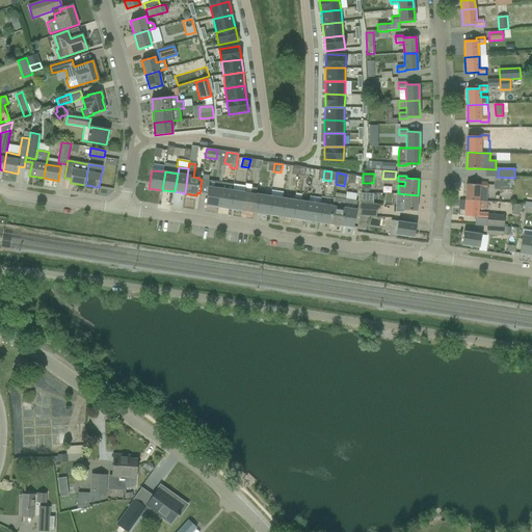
[(494,190),(509,190),(509,185),(513,186),(514,178),(507,178),(494,177),(493,183),(494,183),(494,190)]
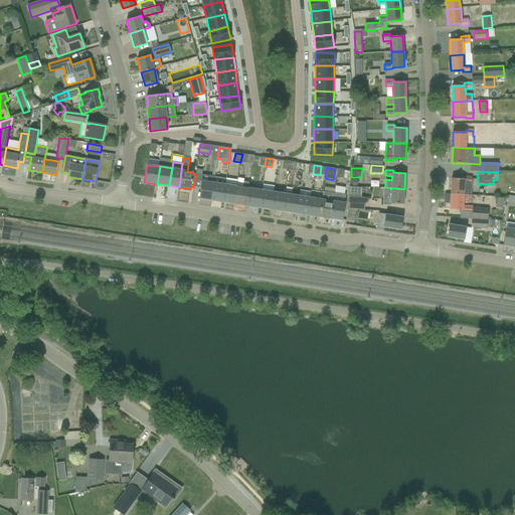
[(199,198),(210,200),(214,177),(208,176),(207,181),(202,180),(202,175),(195,174),(193,187),(201,188),(199,198)]
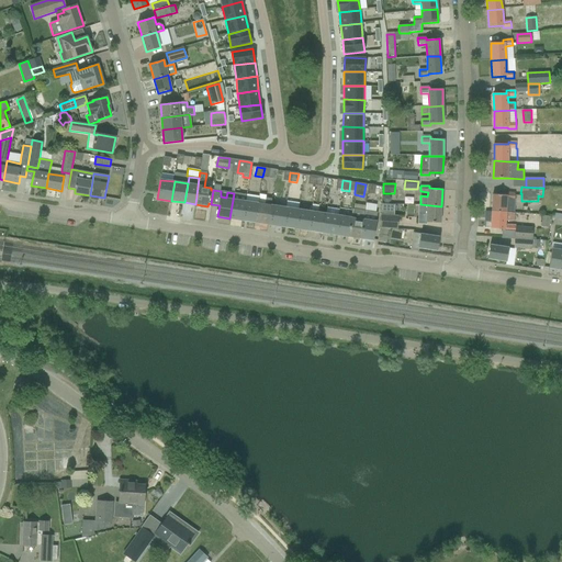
[(492,211),(514,213),(515,200),(515,193),(506,192),(506,195),(493,194),(492,211)]
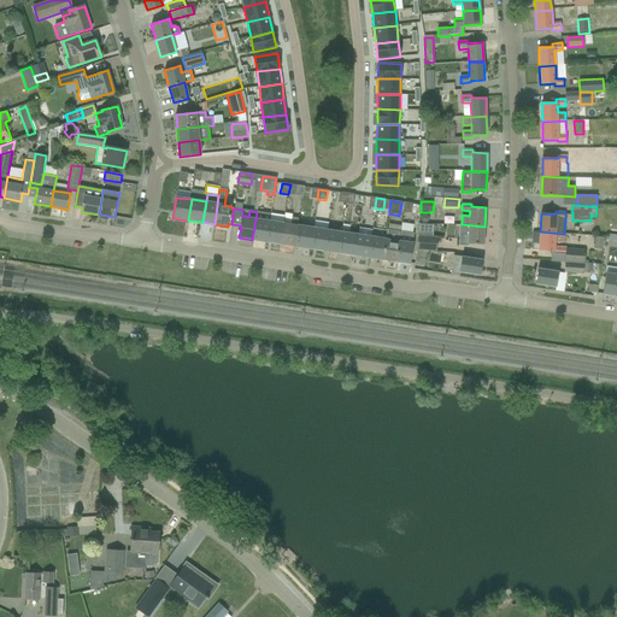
[(252,240),(266,242),(270,213),(257,212),(252,240)]
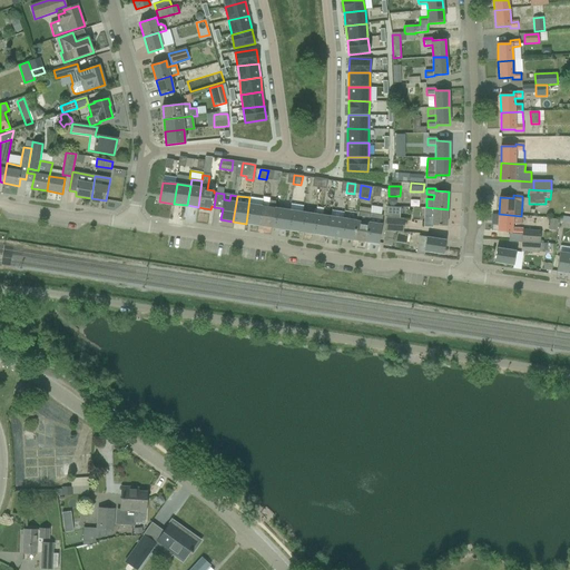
[(259,225),(273,227),(275,208),(274,208),(275,203),(269,202),(268,207),(263,207),(259,225)]
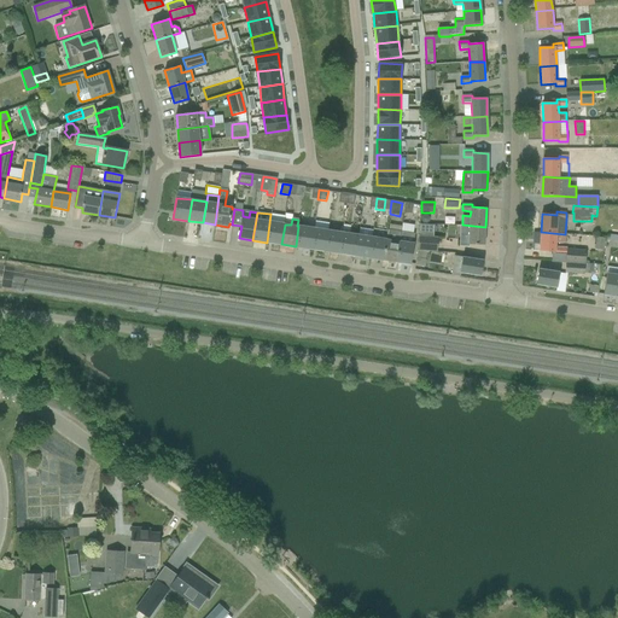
[(267,243),(281,244),(285,225),(269,222),(267,243)]
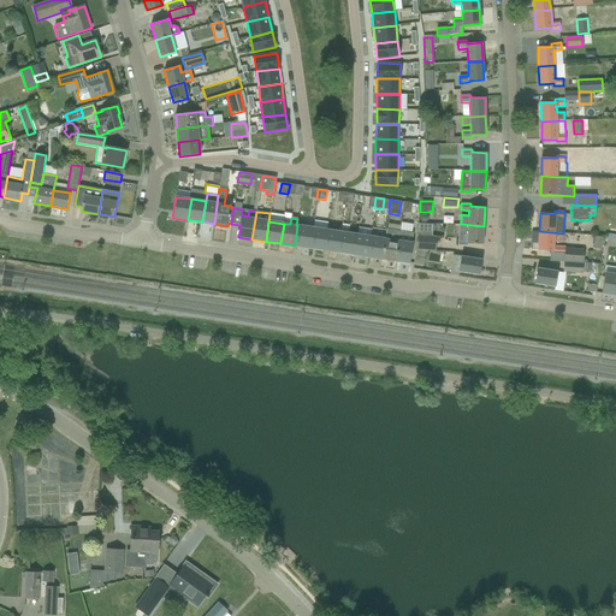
[(426,250),(436,252),(437,237),(425,236),(426,224),(418,224),(415,250),(426,250)]
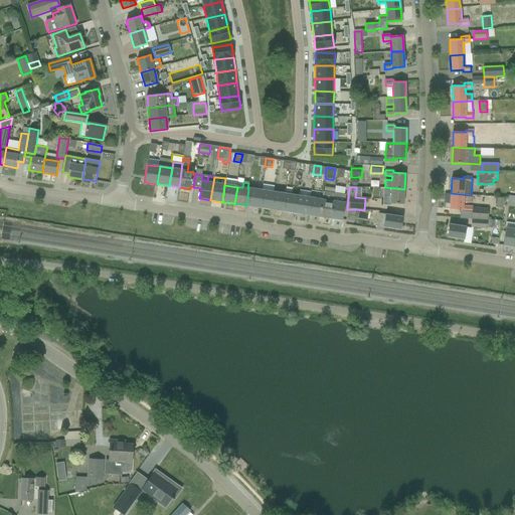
[(383,205),(391,206),(391,203),(403,204),(404,189),(385,187),(385,188),(383,187),(383,196),(390,196),(390,199),(383,199),(383,205)]
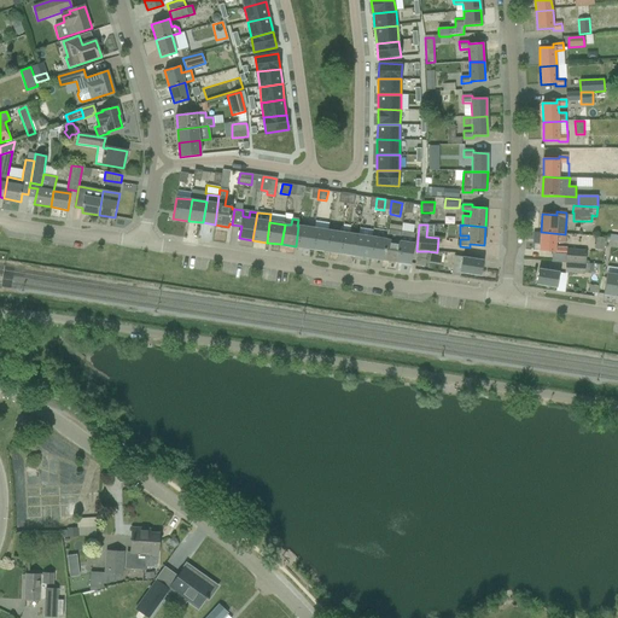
[(296,246),(310,249),(313,228),(298,226),(296,246)]
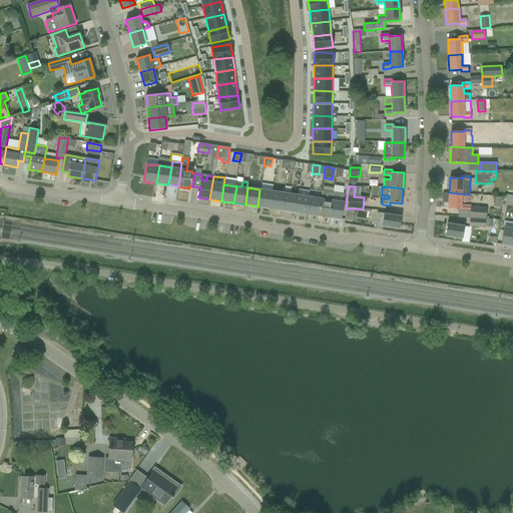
[(258,206),(270,208),(272,191),(260,189),(258,206)]
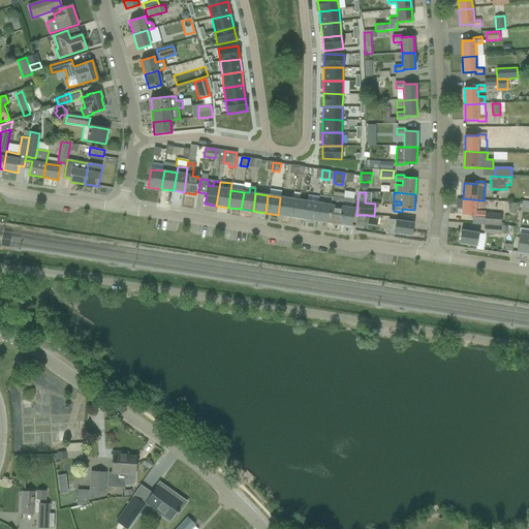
[(328,222),(340,224),(343,198),(332,196),(330,206),(328,222)]
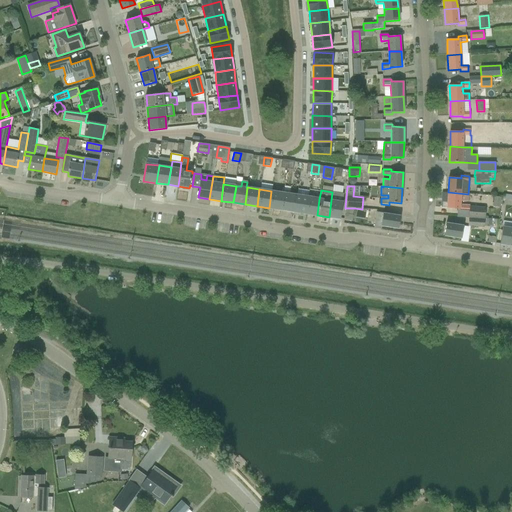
[(269,208),(281,210),(283,193),(271,191),(269,208)]
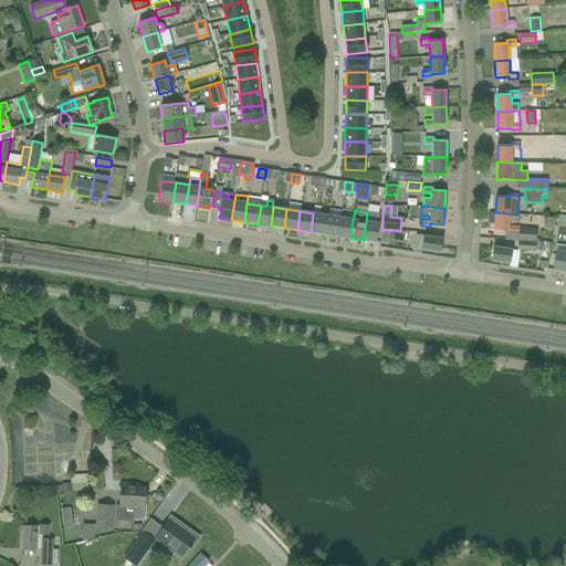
[(364,240),(376,242),(379,223),(380,215),(367,212),(364,240)]
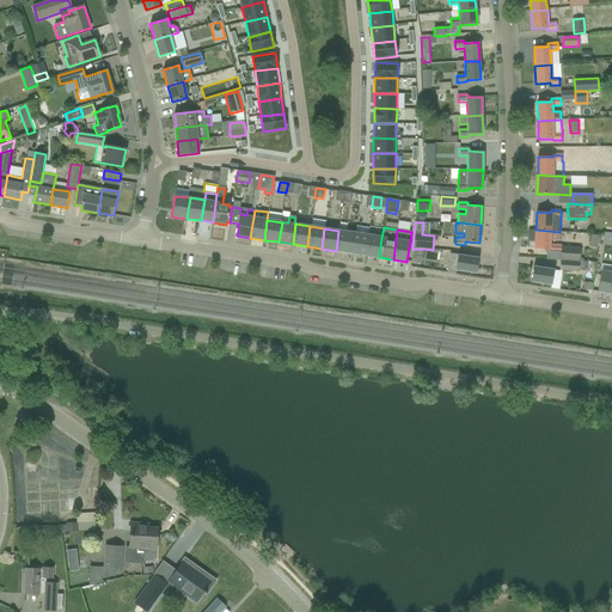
[(560,232),(536,230),(534,249),(549,249),(549,252),(558,252),(560,245),(550,245),(551,240),(560,242),(560,232)]
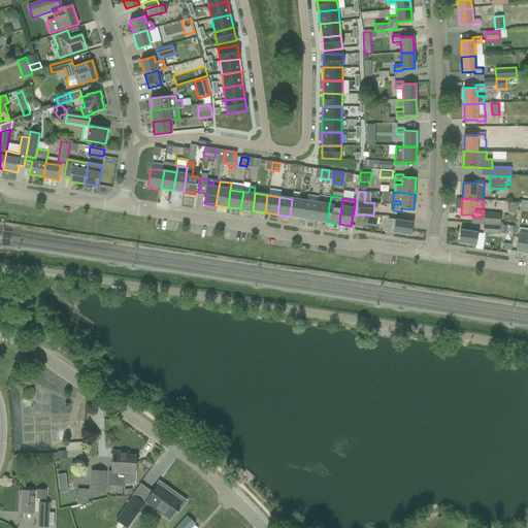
[(292,199),(290,217),(299,218),(302,219),(304,201),(303,201),(292,199)]
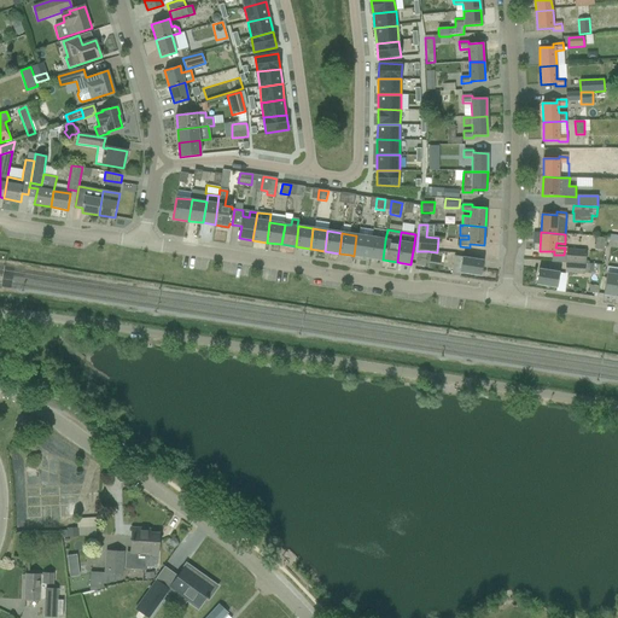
[(356,235),(354,256),(368,258),(371,238),(356,235)]
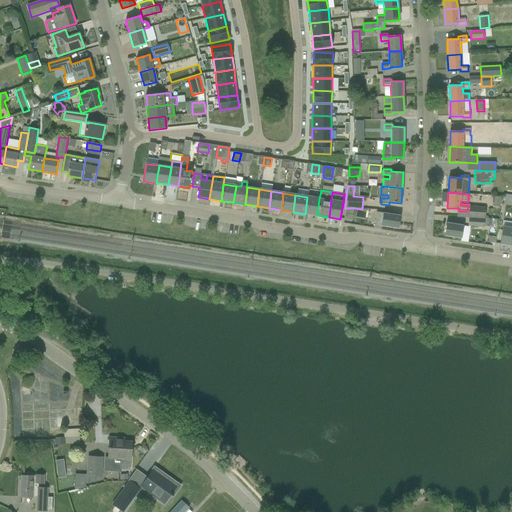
[(494,196),(493,207),(500,207),(501,197),(494,196)]
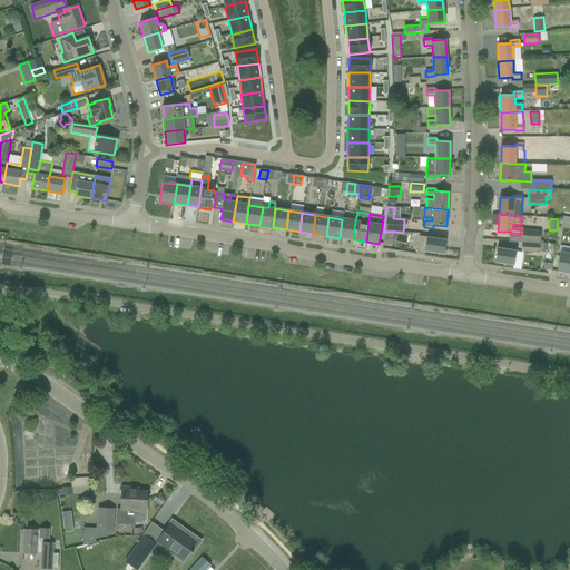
[(340,238),(353,239),(355,222),(343,219),(342,219),(340,238)]
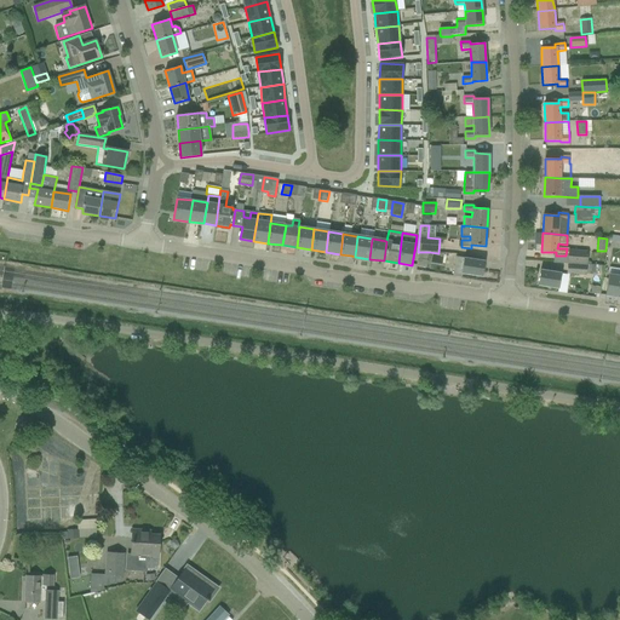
[(568,263),(586,265),(587,252),(587,251),(569,250),(568,257),(568,263)]
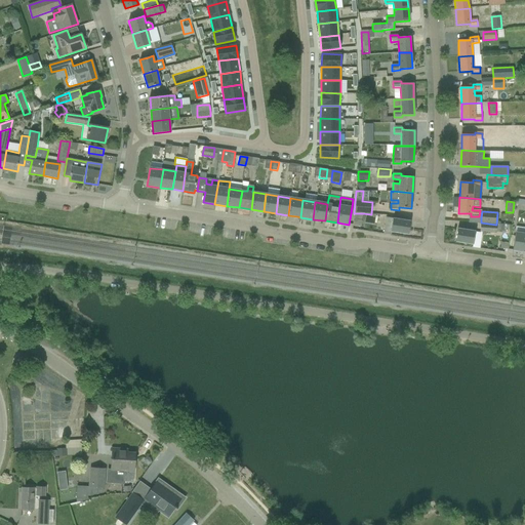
[(353,226),(361,227),(362,220),(361,220),(363,213),(354,213),(354,219),(353,226)]
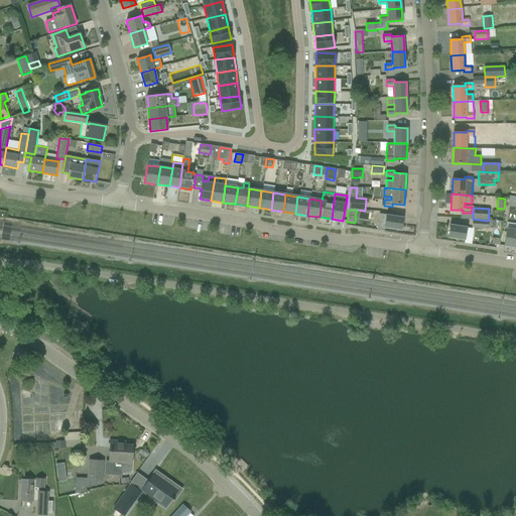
[(384,227),(401,230),(403,218),(386,215),(386,216),(380,215),(378,226),(384,227)]
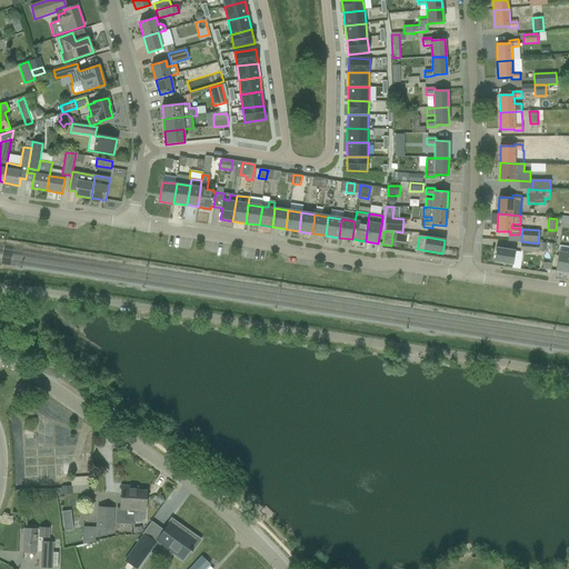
[(538,243),(521,241),(520,251),(538,252),(538,251),(541,252),(542,243),(538,243)]
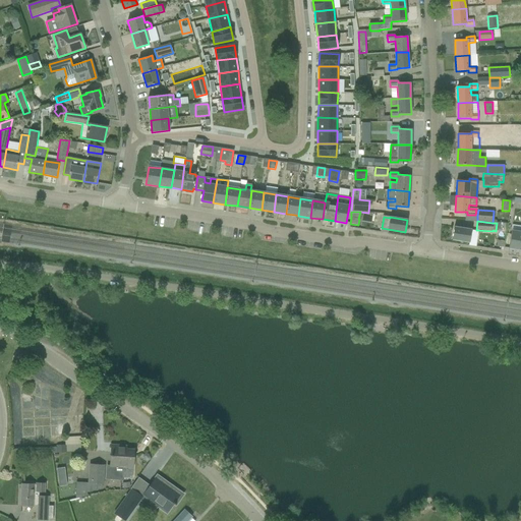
[(452,239),(469,242),(471,230),(454,227),(452,239)]
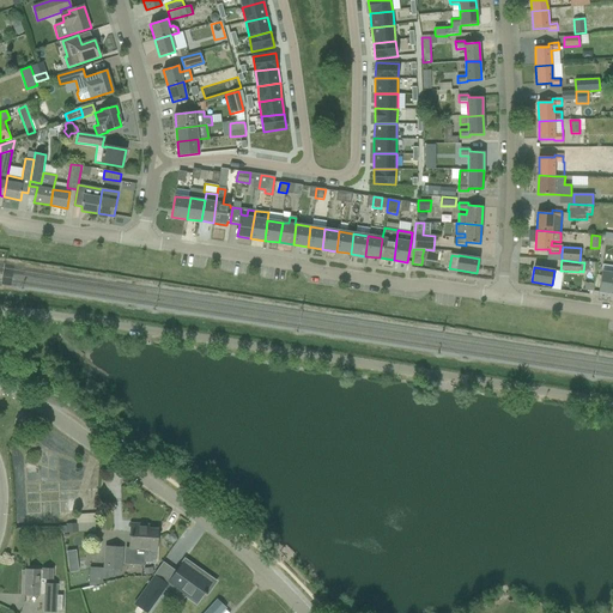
[(599,292),(612,295),(612,289),(612,273),(602,272),(599,292)]
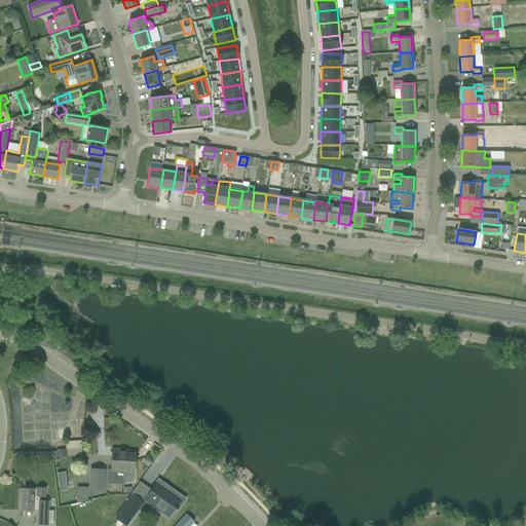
[(127,450),(113,449),(111,470),(108,470),(107,484),(124,485),(125,483),(134,483),(134,473),(135,473),(136,454),(127,453),(127,450)]
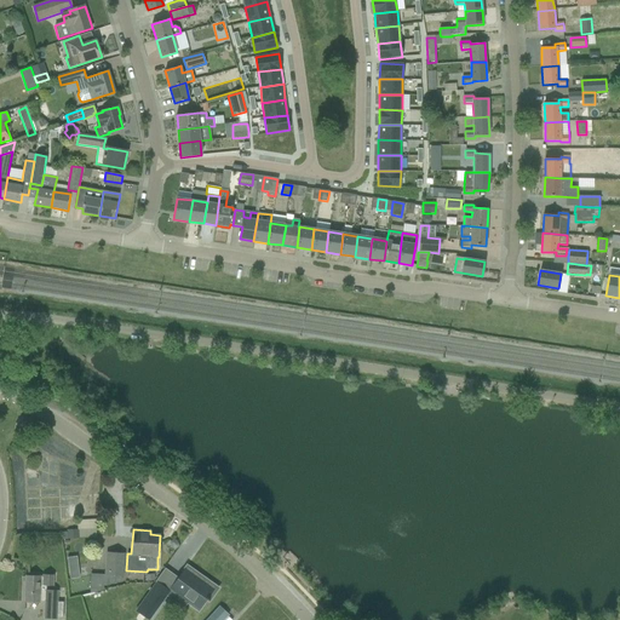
[(107,577),(105,585),(121,581),(121,577),(122,577),(124,554),(108,552),(108,554),(107,574),(105,577),(107,577)]
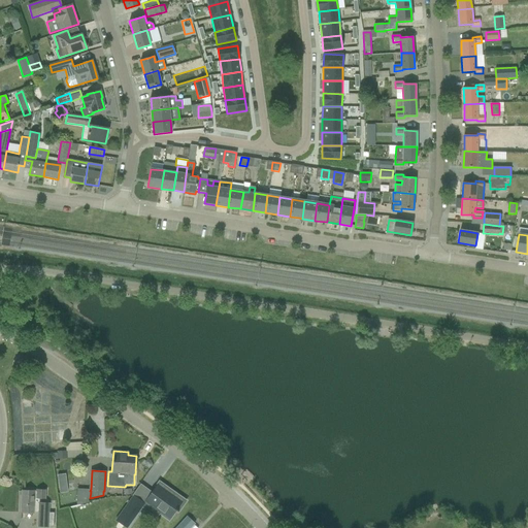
[(152,492),(146,500),(162,512),(163,513),(162,515),(169,520),(175,510),(177,512),(178,510),(186,501),(173,492),(171,494),(158,485),(158,484),(157,485),(152,492)]
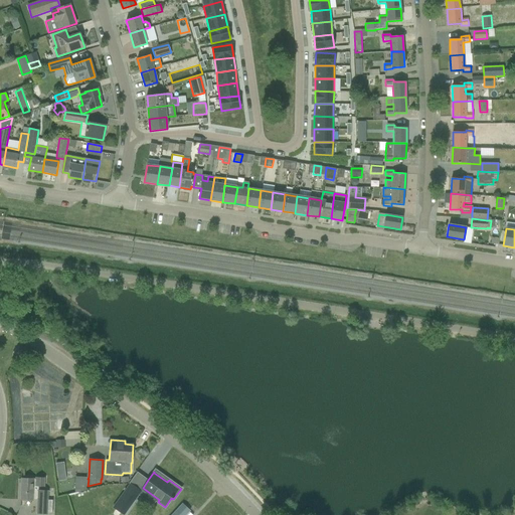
[(37,514),(47,514),(47,513),(52,513),(52,504),(47,504),(48,491),(38,491),(38,486),(44,486),(44,478),(36,478),(36,479),(34,479),(21,478),(20,500),(33,501),(33,499),(37,499),(37,514)]
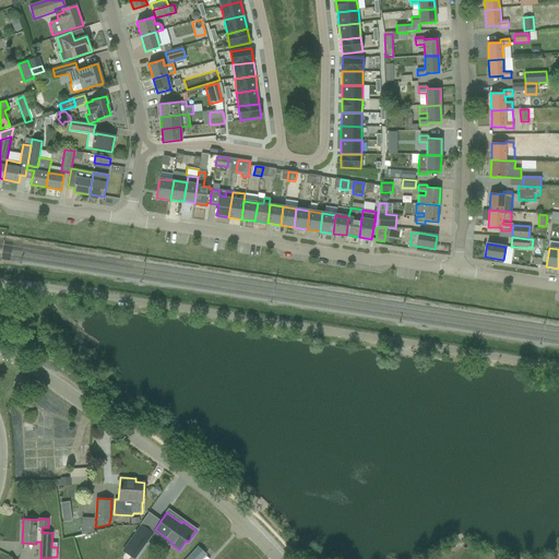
[(141,523),(121,550),(128,555),(134,558),(153,533),(153,532),(141,523)]
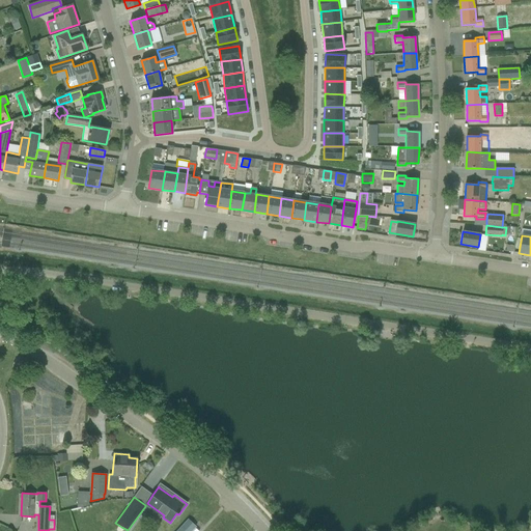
[(188,521),(177,530),(198,530),(195,528),(196,528),(188,521)]
